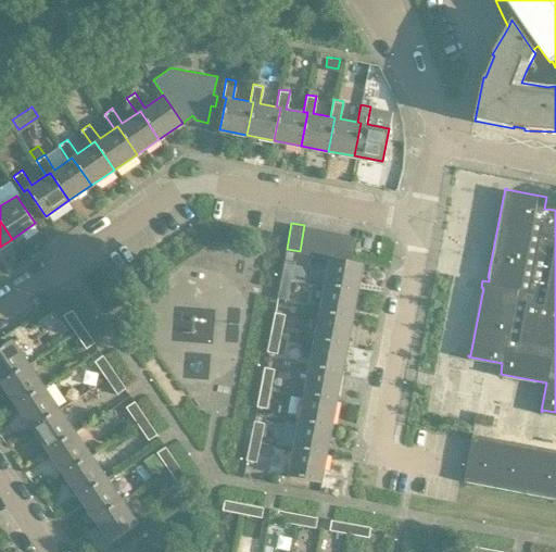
[(317,227),(304,225),(300,251),(313,253),(317,227)]
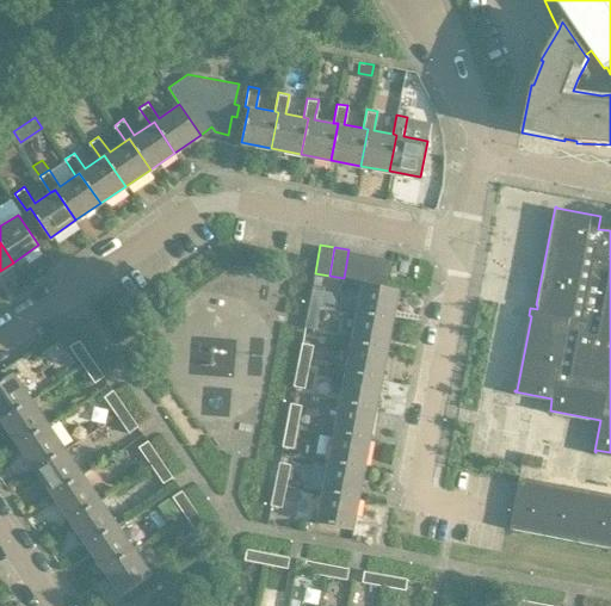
[(363,253),(349,249),(344,278),(357,280),(363,253)]
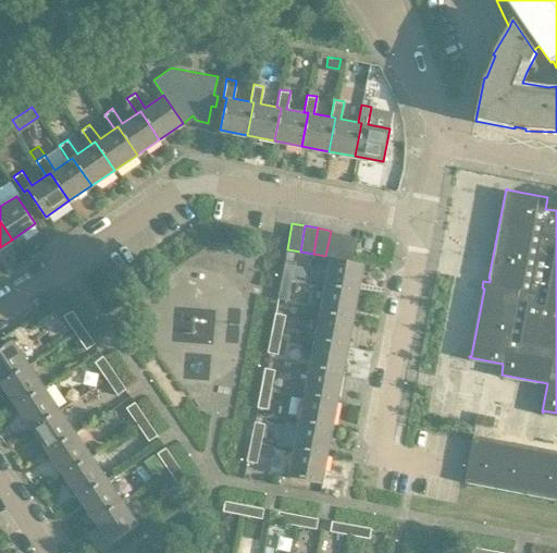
[(325,256),(331,257),(338,259),(343,233),(331,231),(325,256)]
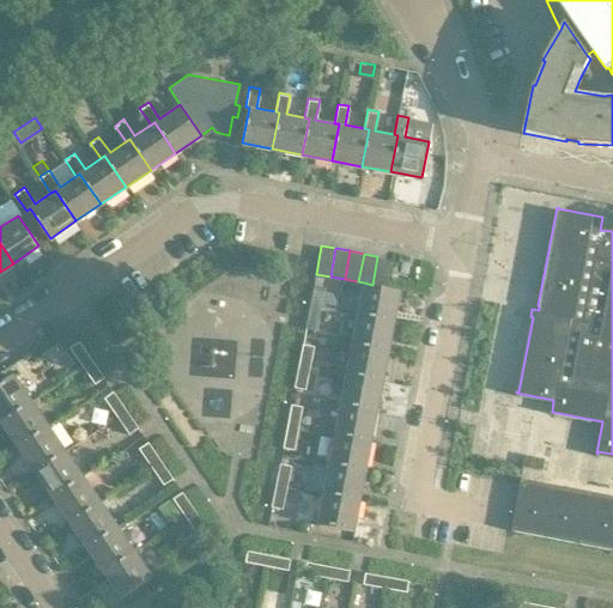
[(377,256),(372,285),(387,287),(393,259),(377,256)]
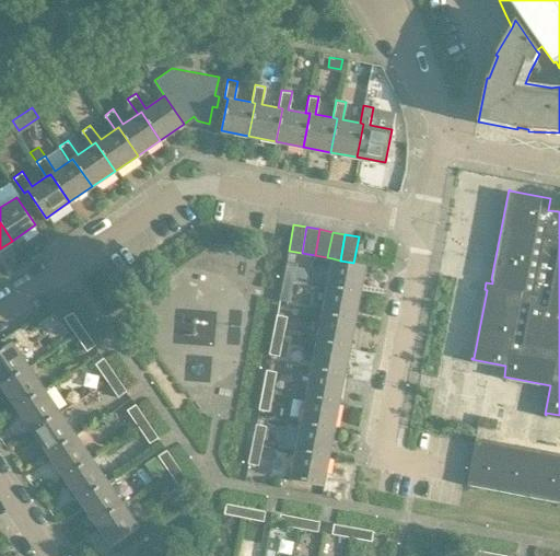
[(287,258),(283,278),(293,280),(296,261),(287,258)]
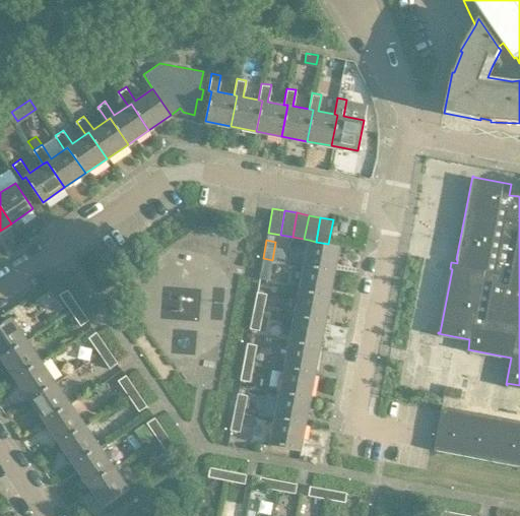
[(328,244),(316,242),(309,240),(304,266),(334,271),(339,246),(328,244)]
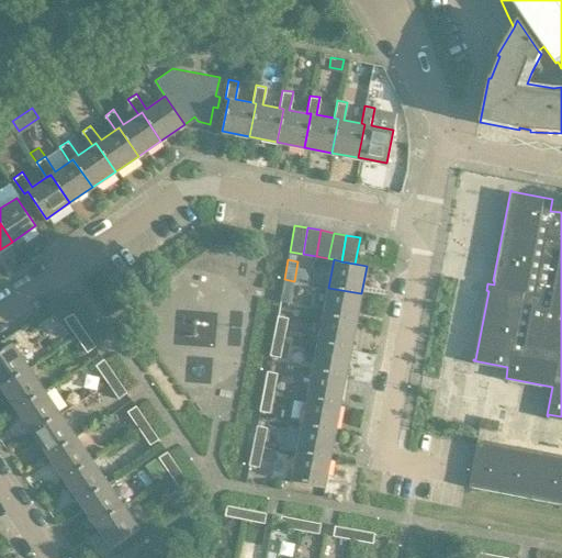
[(291,301),(294,281),(284,279),(280,299),(291,301)]
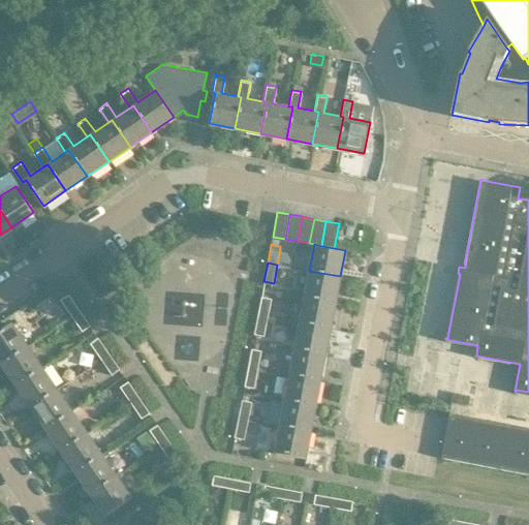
[(309,271),(304,296),(336,302),(340,276),(309,271)]
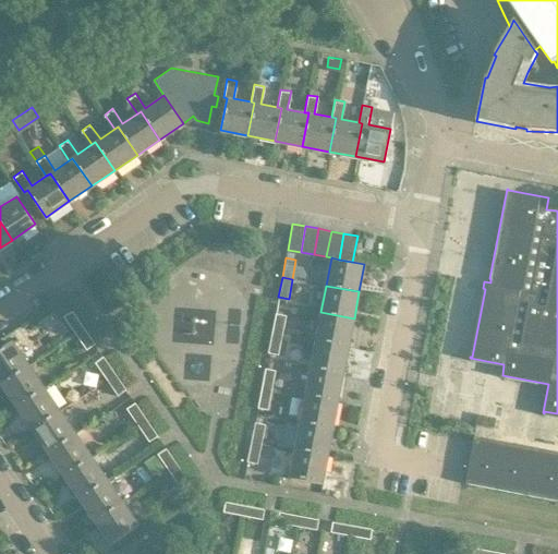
[(63,315),(75,332),(83,325),(72,309),(63,315)]
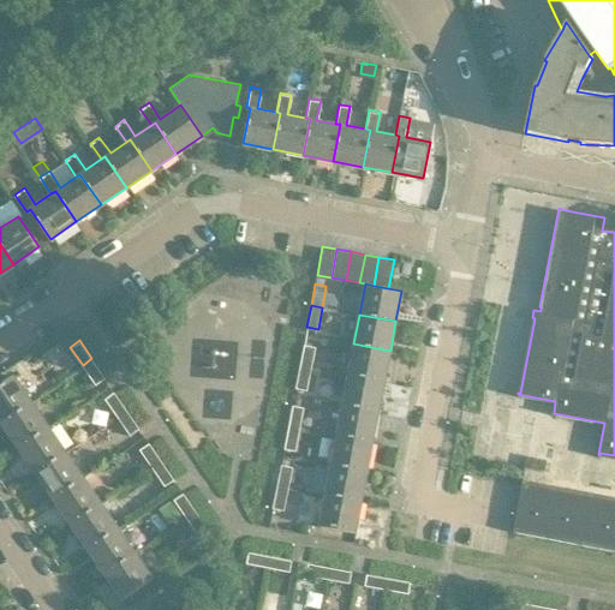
[(304,344),(299,365),(311,366),(315,345),(304,344)]
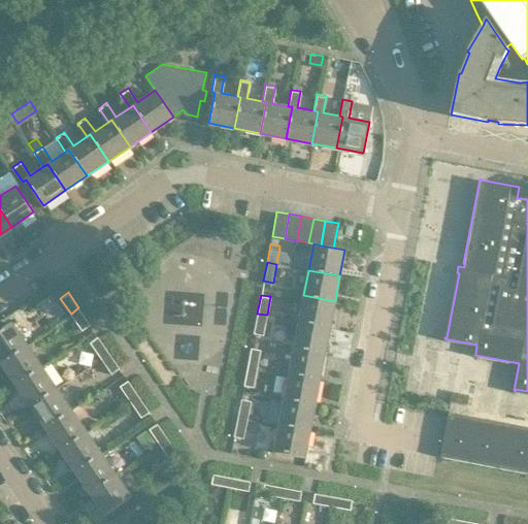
[(330,327),(335,301),(303,295),(298,321),(330,327)]
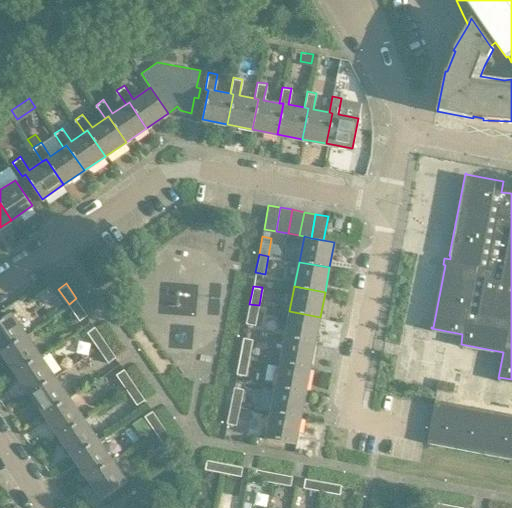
[(87,313),(76,298),(69,304),(79,319),(87,313)]
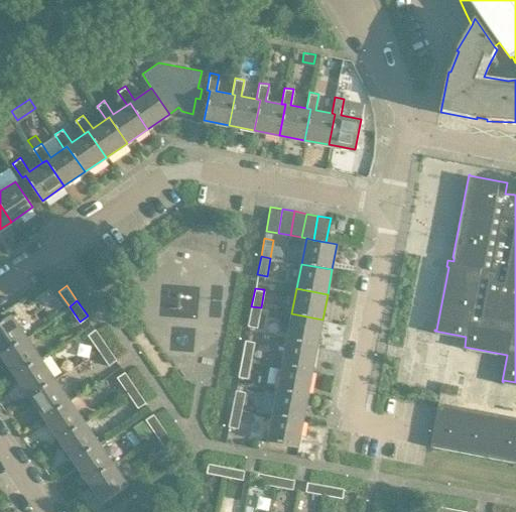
[(257,326),(261,307),(251,306),(248,325),(257,326)]
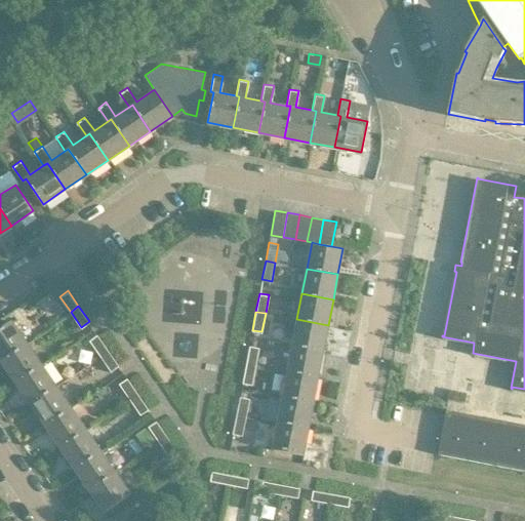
[(296,319),(292,345),(323,351),(328,325),(296,319)]
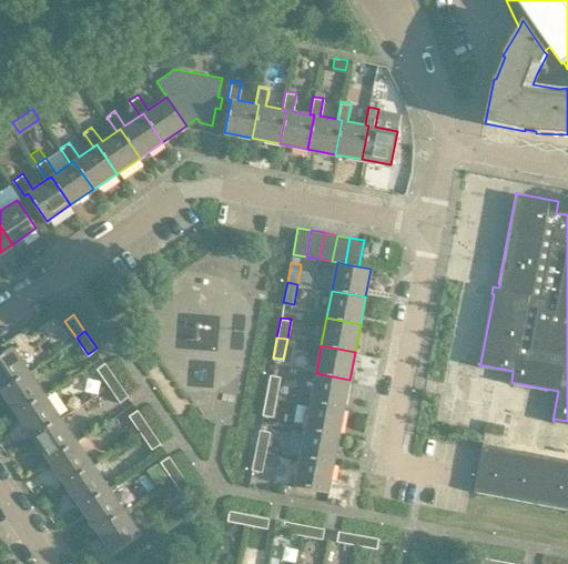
[(0,389),(0,390),(29,370),(12,346),(0,354),(0,389)]
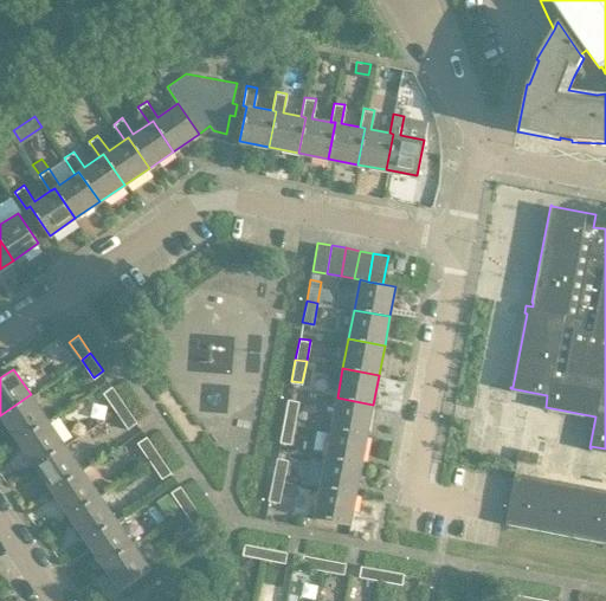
[(103,391),(115,408),(124,402),(111,385),(103,391)]
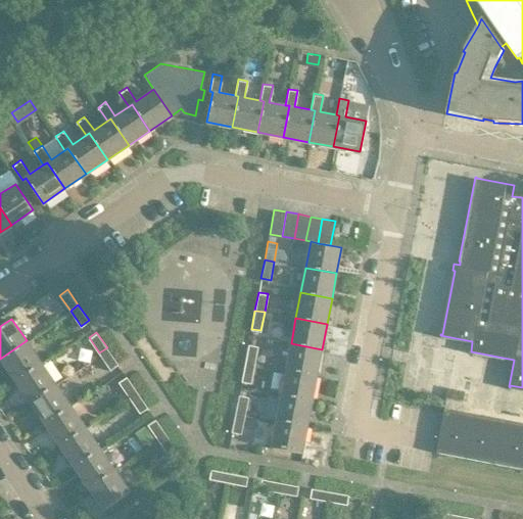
[(41,362),(27,340),(0,359),(14,379),(41,362)]
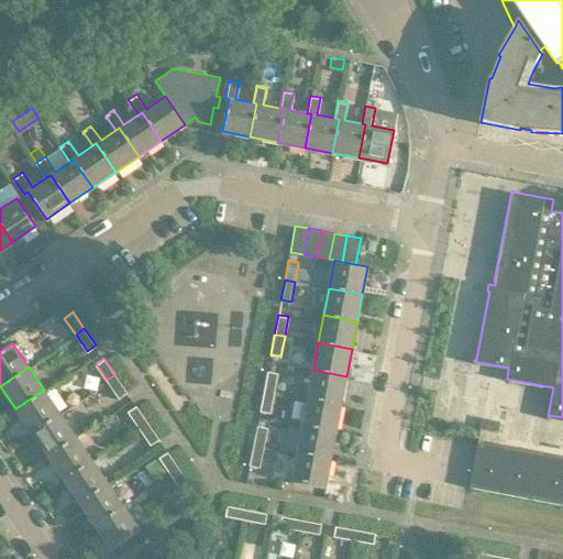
[(264,390),(274,392),(277,372),(267,370),(264,390)]
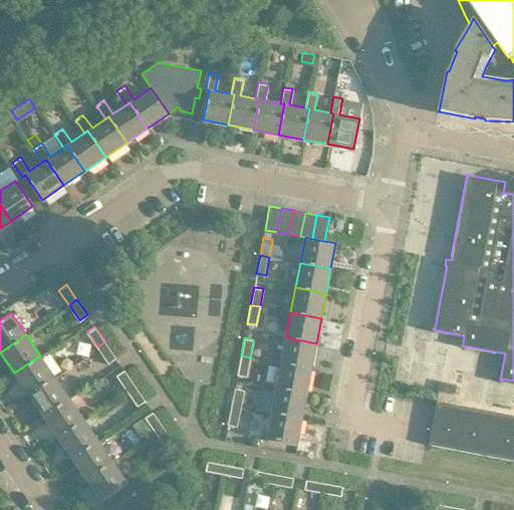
[(311,368),(316,343),(286,337),(281,362),(311,368)]
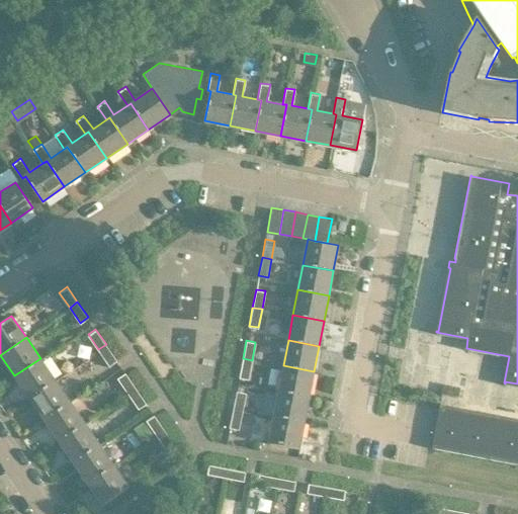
[(116,359),(106,344),(98,349),(108,364),(116,359)]
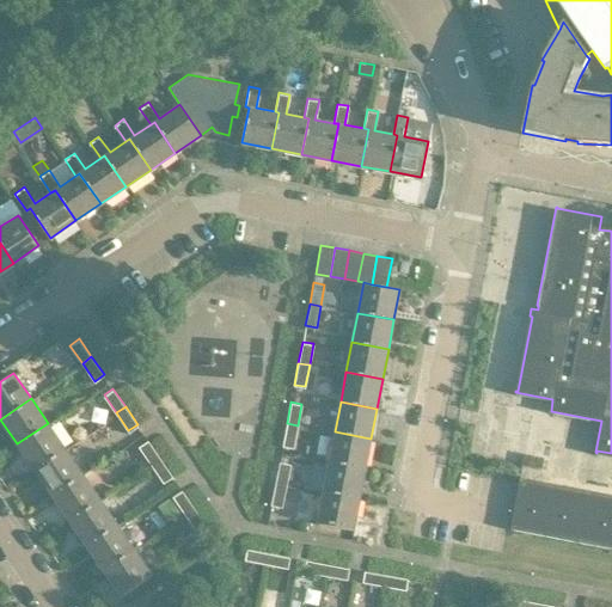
[(35,468),(65,448),(48,423),(17,443),(35,468)]
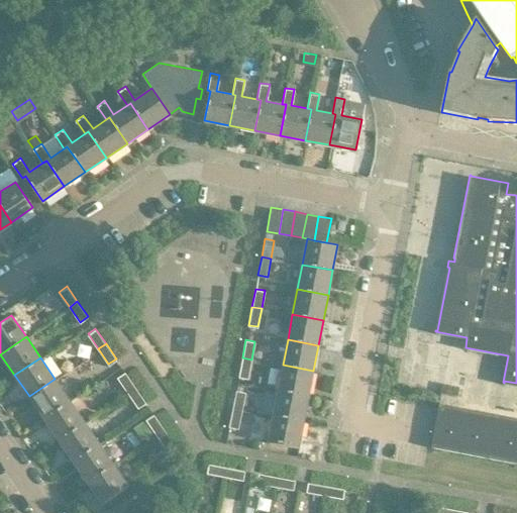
[(247,378),(251,360),(242,357),(238,376),(247,378)]
